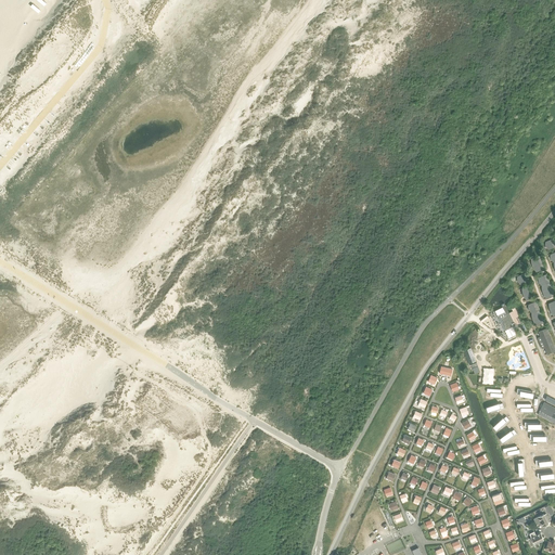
[(554,245),(553,241),(545,244),(549,252),(554,248),(554,245)]
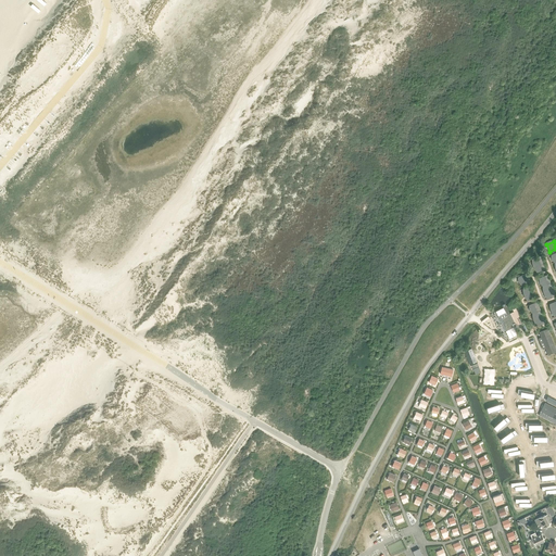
[(540,256),(532,260),(538,273),(545,269),(540,256)]
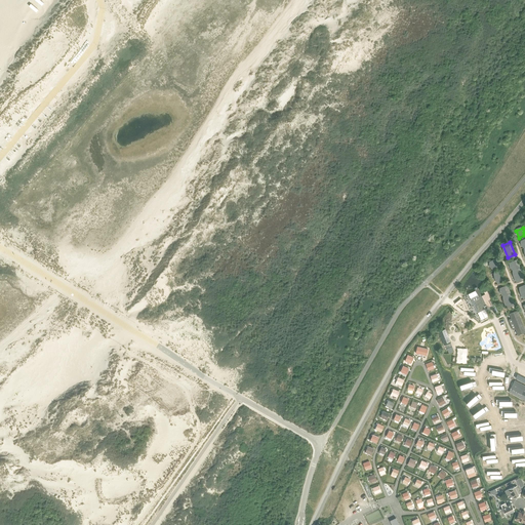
[(497,258),(489,261),(489,264),(489,266),(490,268),(492,269),(499,266),(497,258)]
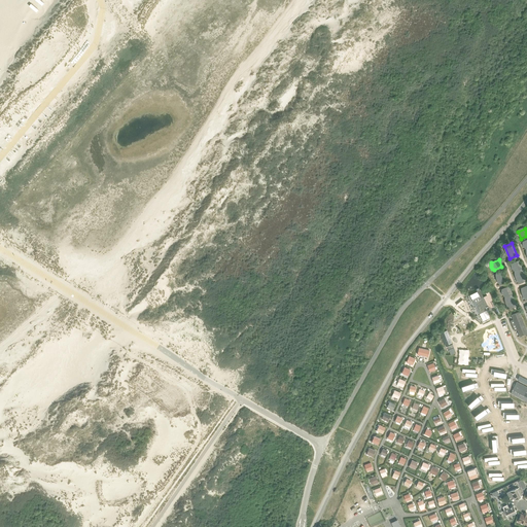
[(519,260),(512,264),(514,271),(522,268),(519,260)]
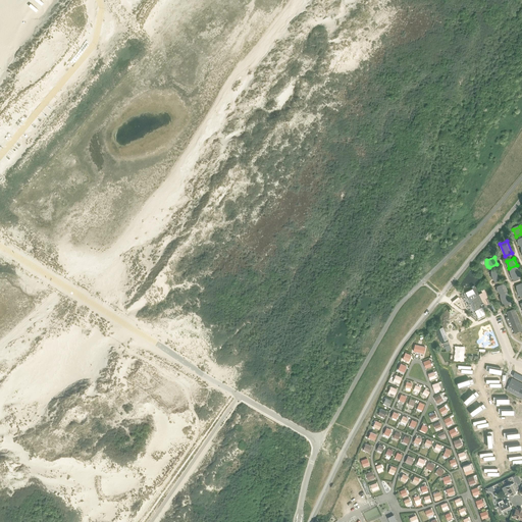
[(517,265),(509,268),(514,280),(521,277),(517,265)]
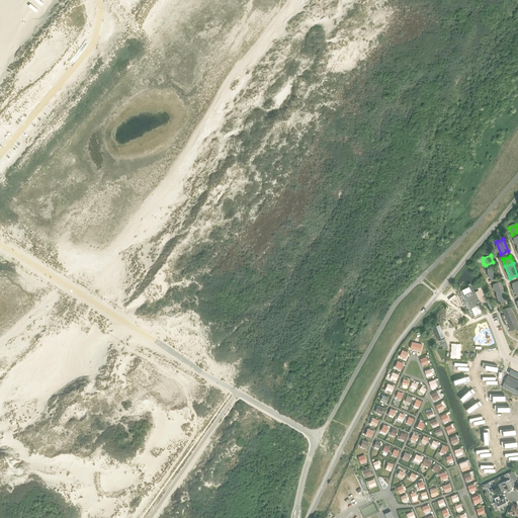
[(490,277),(491,280),(496,278),(491,267),(487,269),(488,272),(488,275),(490,277)]
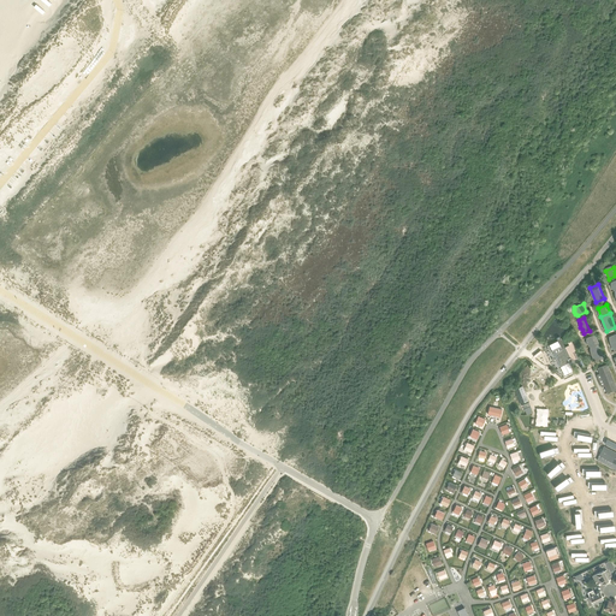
[(596,335),(586,338),(590,347),(599,343),(596,335)]
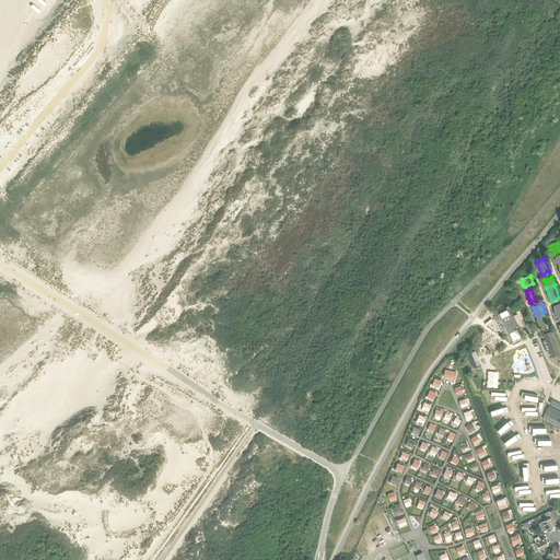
[(506,310),(499,314),(503,321),(504,321),(508,325),(505,326),(506,328),(509,327),(511,333),(517,329),(518,331),(521,330),(520,328),(523,326),(521,321),(524,318),(520,310),(516,312),(517,314),(513,316),(510,307),(509,306),(505,307),(506,308),(506,310)]
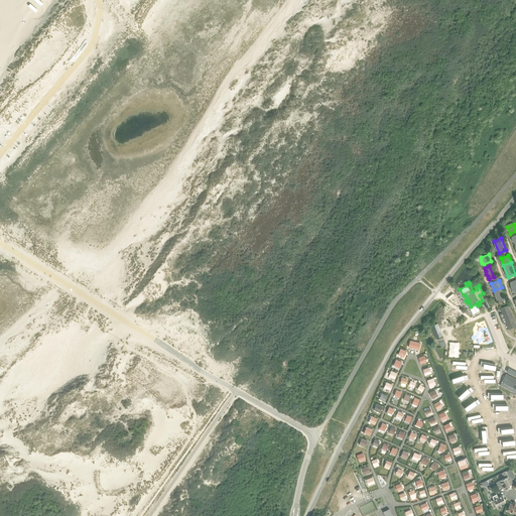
[(502,287),(494,290),(499,302),(506,299),(502,287)]
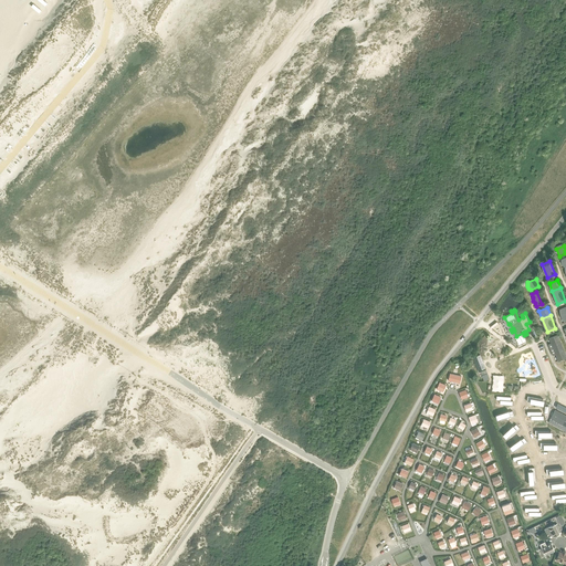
[(551,344),(548,345),(549,348),(562,344),(557,335),(548,338),(551,344)]
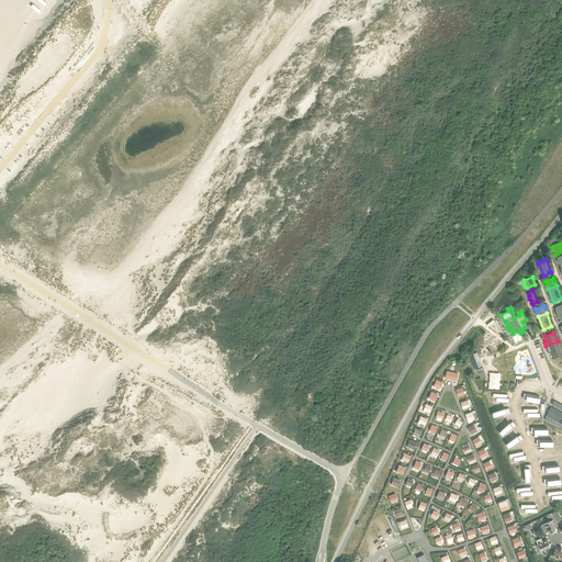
[(561,352),(558,341),(546,346),(549,352),(551,351),(554,359),(561,355),(561,352)]
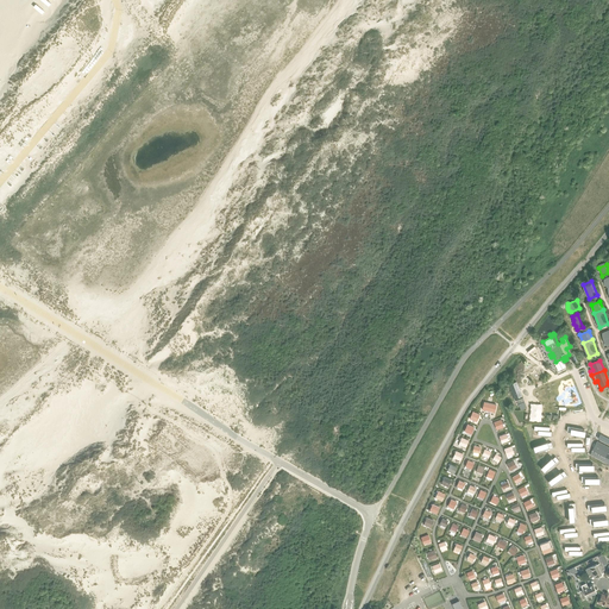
[(515,400),(522,396),(516,382),(509,384),(515,400)]
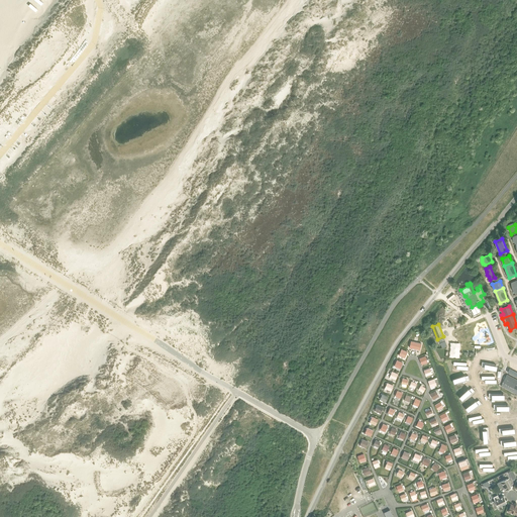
[(420,350),(421,343),(411,341),(410,347),(420,350)]
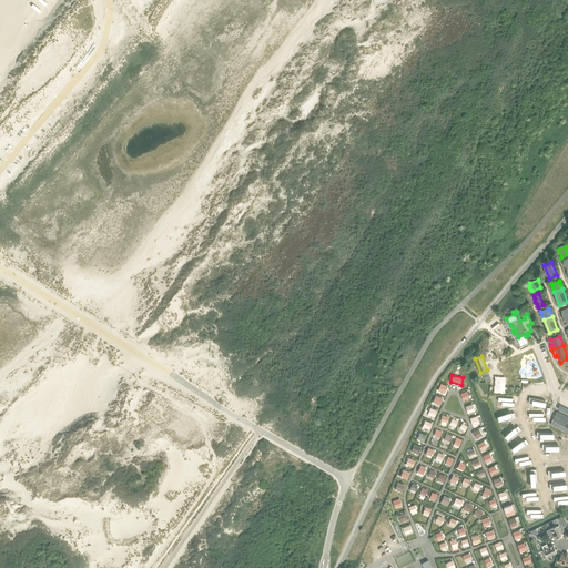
[(445,393),(448,387),(442,384),(438,391),(445,393)]
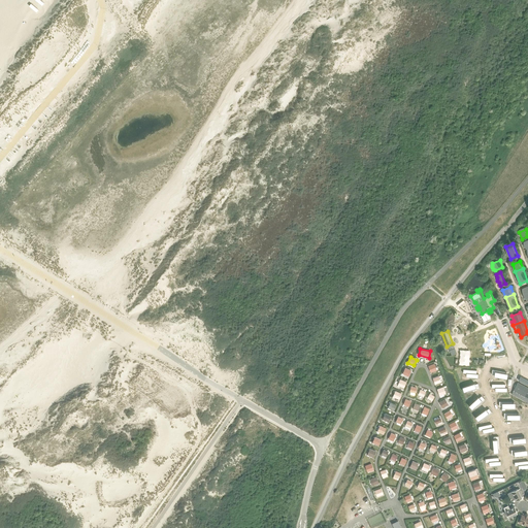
[(409,376),(411,370),(405,368),(403,373),(409,376)]
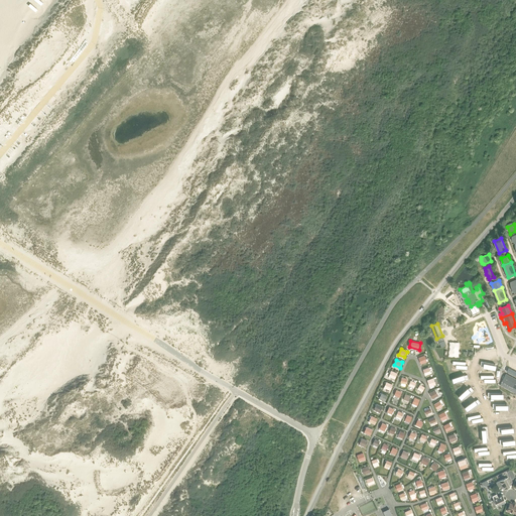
[(483,362),(482,366),(485,367),(485,368),(497,371),(498,366),(495,365),(496,364),(483,362)]
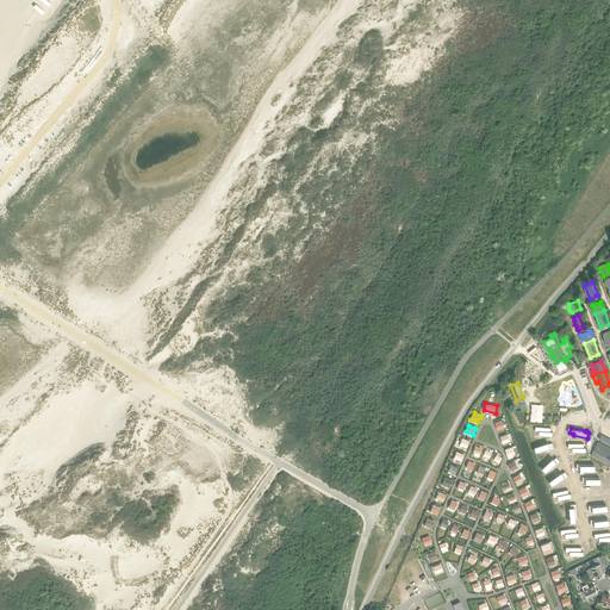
[(540,433),(534,434),(534,439),(537,437),(539,442),(552,440),(551,435),(549,436),(548,431),(541,433),(540,433)]
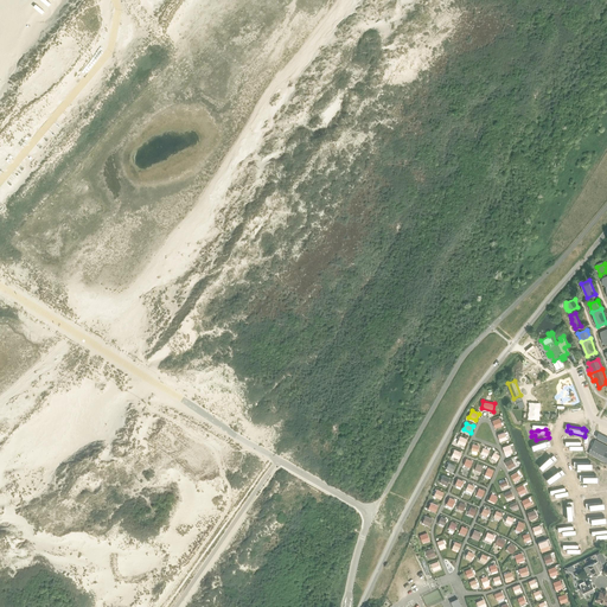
[(606,441),(606,438),(598,433),(595,438),(606,443),(606,441)]
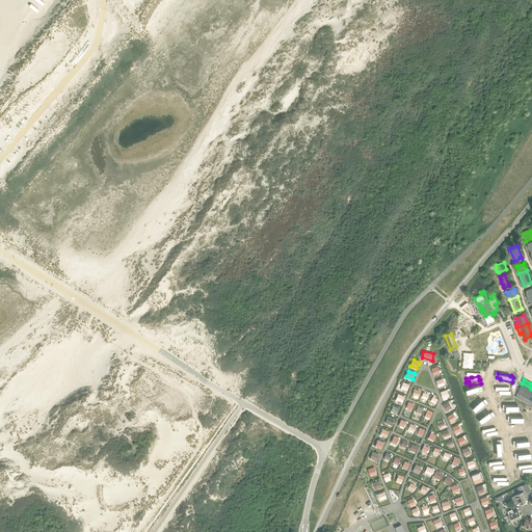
[(407,391),(409,384),(403,382),(401,388),(407,391)]
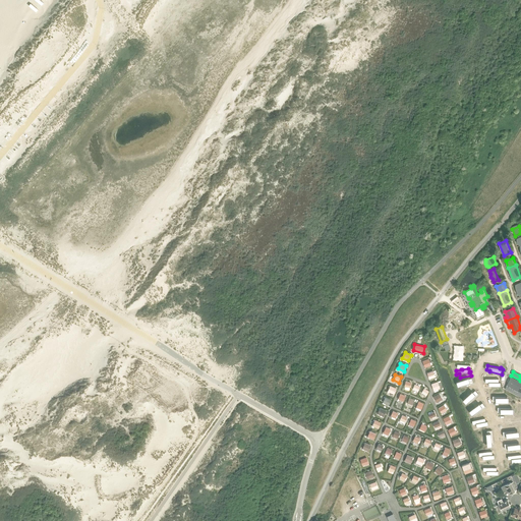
[(507,386),(505,389),(516,395),(517,391),(520,393),(520,395),(520,397),(520,383),(511,378),(506,386),(507,386)]
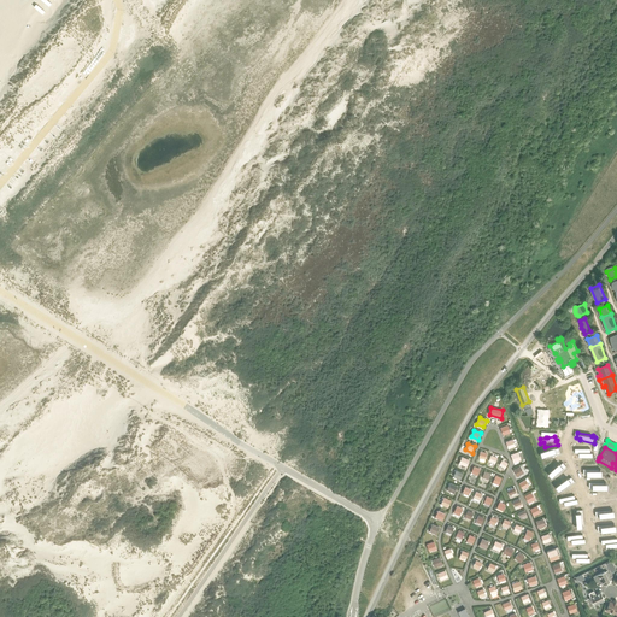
[(552,456),(542,468),(547,471),(550,469),(551,469),(560,457),(556,453),(553,456),(552,456)]
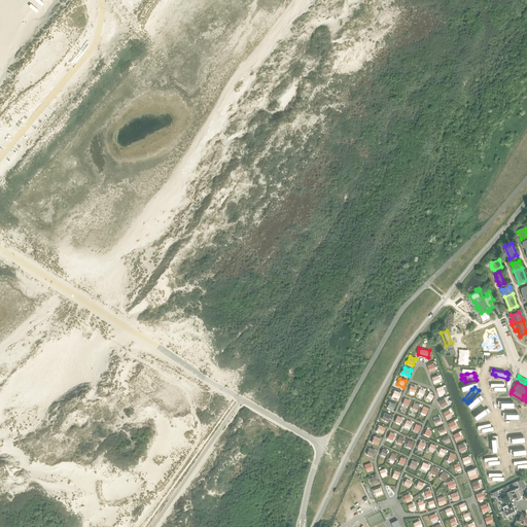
[(398,398),(400,392),(394,390),(392,396),(398,398)]
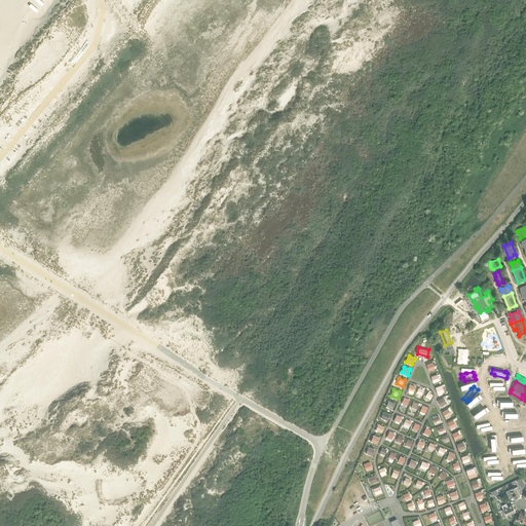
[(446,403),(443,398),(438,401),(441,406),(446,403)]
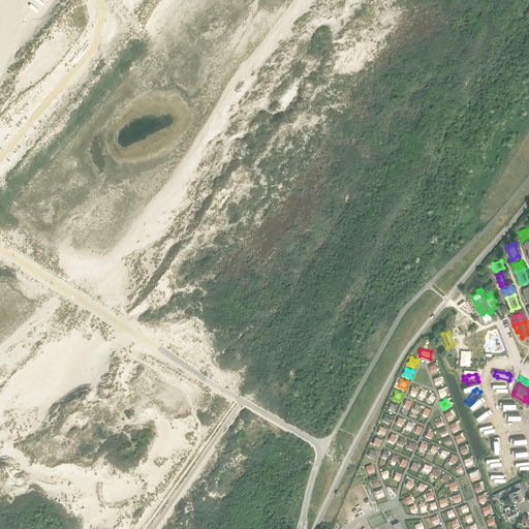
[(479,401),(471,412),(475,414),(477,412),(478,413),(487,403),(483,400),(480,402),(479,401)]
